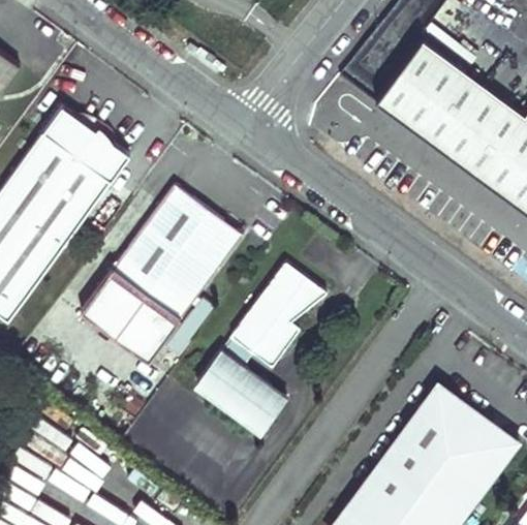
[(375,101),(526,215),(526,112),(523,117),(421,40),(375,101)]
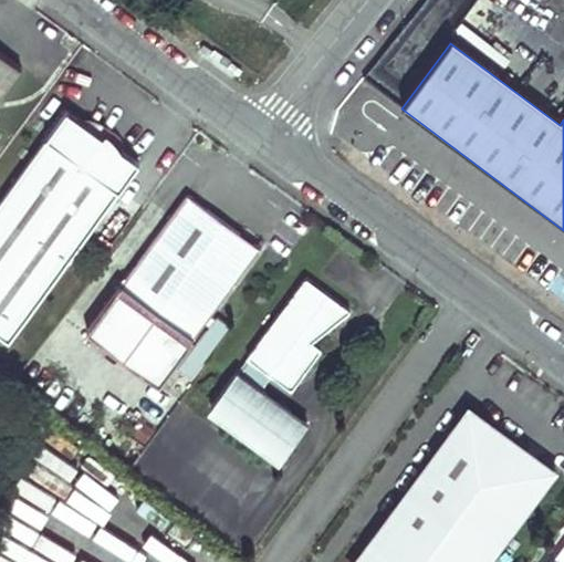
[(0,99),(21,71),(0,55),(0,99)]
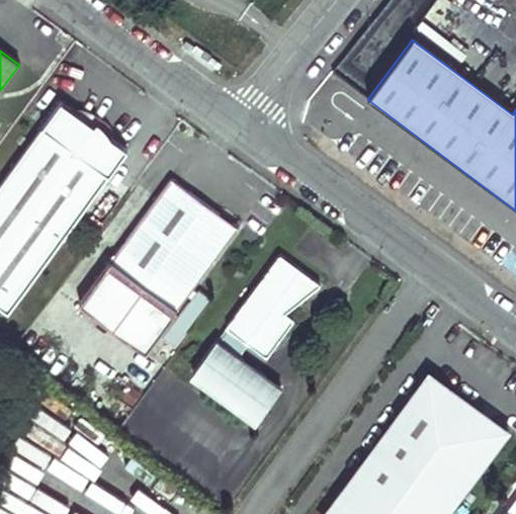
[(61,103),(0,185),(0,316),(3,318),(125,153),(108,140),(97,122),(94,120),(76,115),(61,103)]
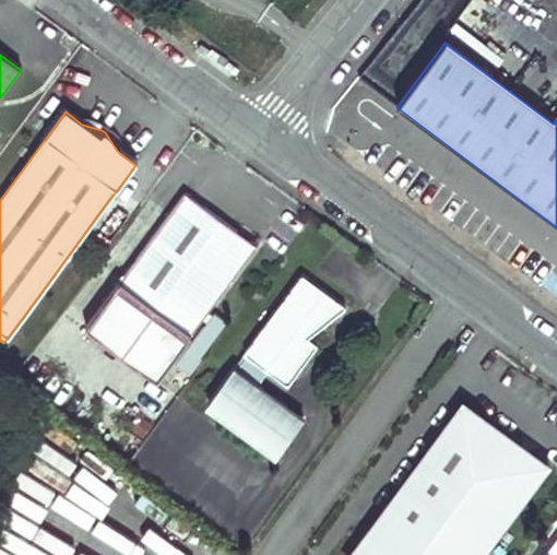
[(185,200),(84,333),(156,387),(257,252),(185,200)]
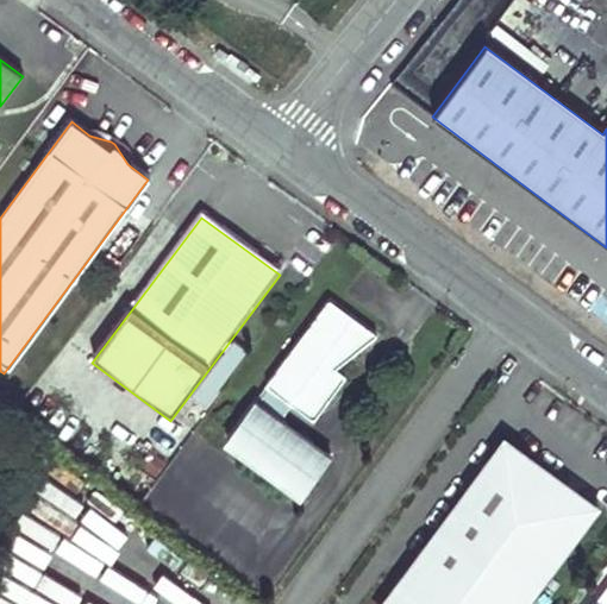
[(379,334),(331,299),(227,439),(305,496),(333,457),(282,419),(294,404),(315,420),(348,377),(336,369),(379,334)]
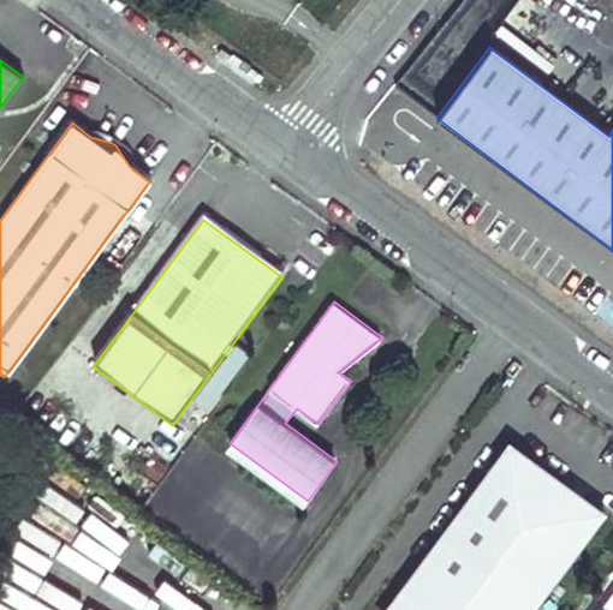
[(249,362),(236,350),(192,408),(207,418),(249,362)]
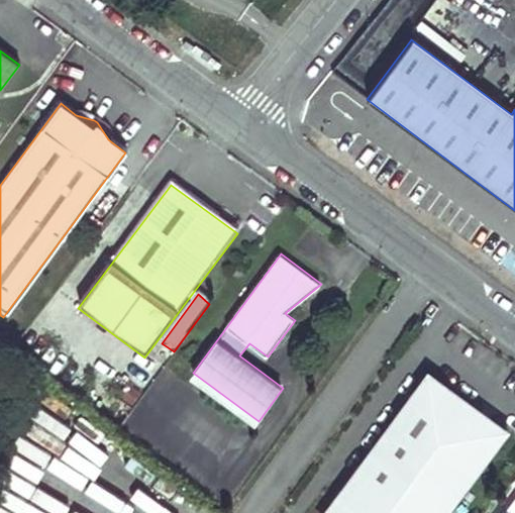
[(443,512),(500,437),(428,384),(332,512),(443,512)]
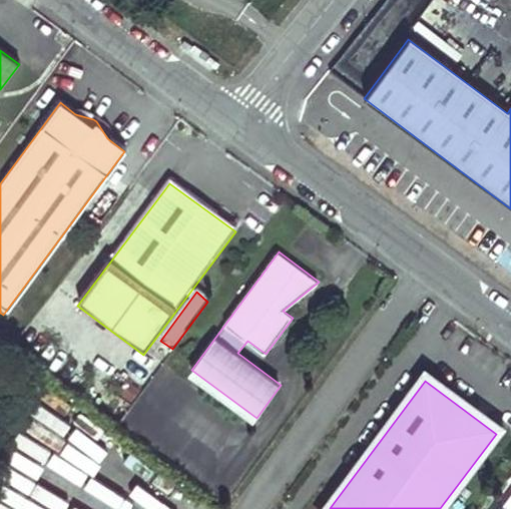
[(510,497),(501,508),(510,508),(510,497)]
